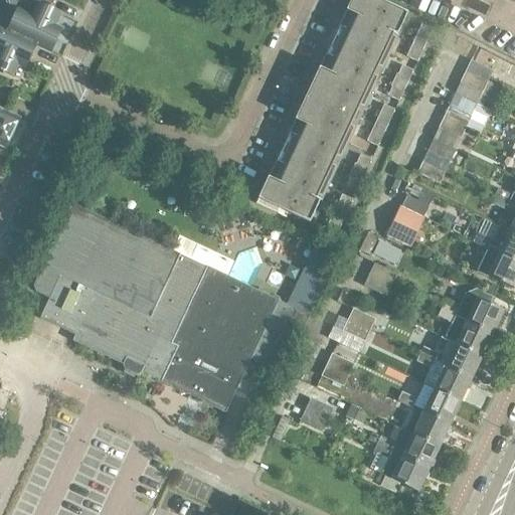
[(0,28),(50,52),(61,29),(54,26),(59,14),(29,0),(8,0),(7,3),(9,7),(17,10),(7,31),(0,27),(0,28)]
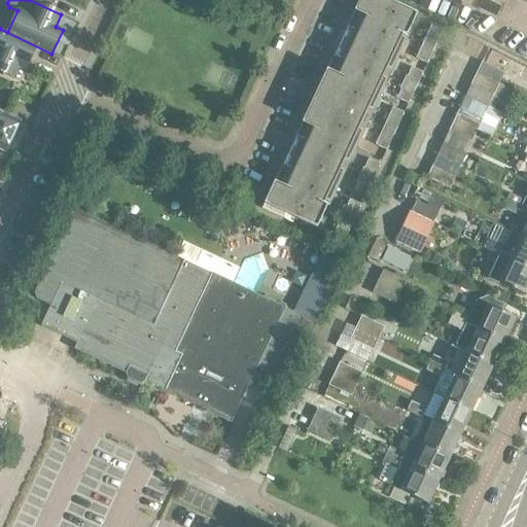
[(316,229),(417,14),(385,0),(358,0),(315,94),(312,100),(261,209),(292,223),(294,218),(316,229)]
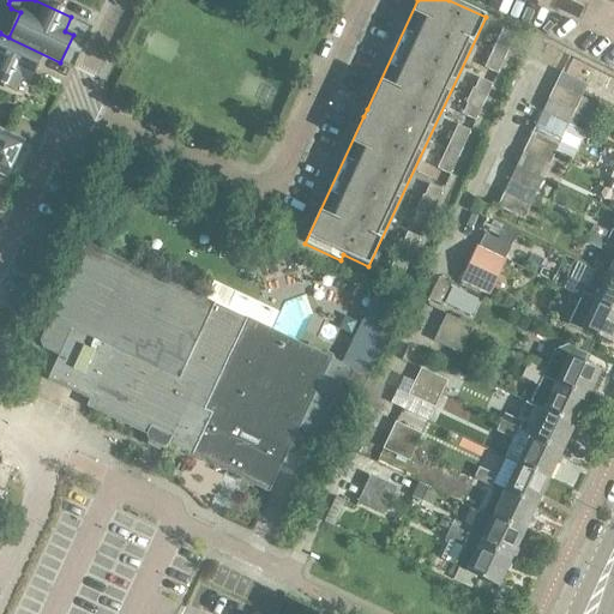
[(511,46),(516,36),(503,30),(498,40),(511,46)]
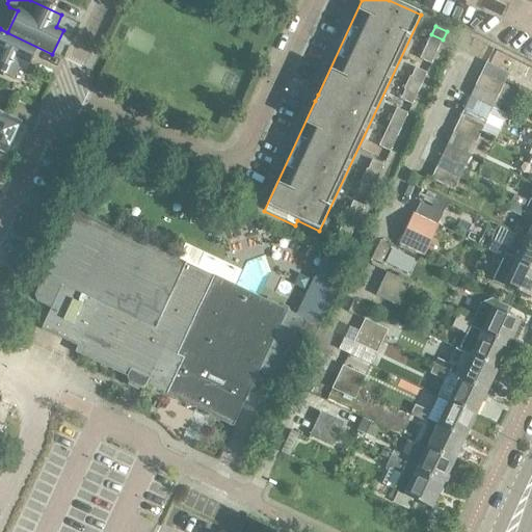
[(52,55),(52,54),(0,29),(0,73),(12,80),(18,68),(26,71),(36,48),(52,55)]
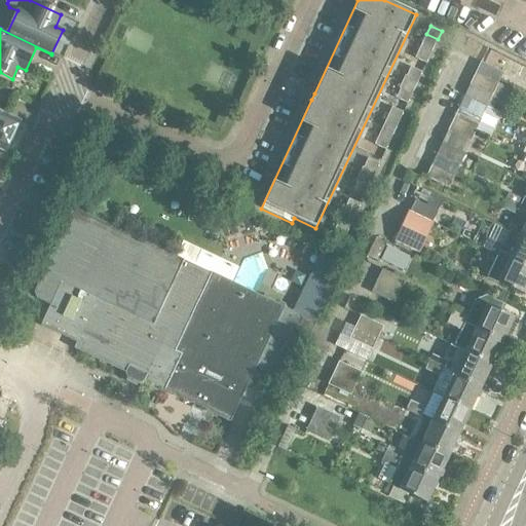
[(434,47),(438,39),(426,34),(422,42),(434,47)]
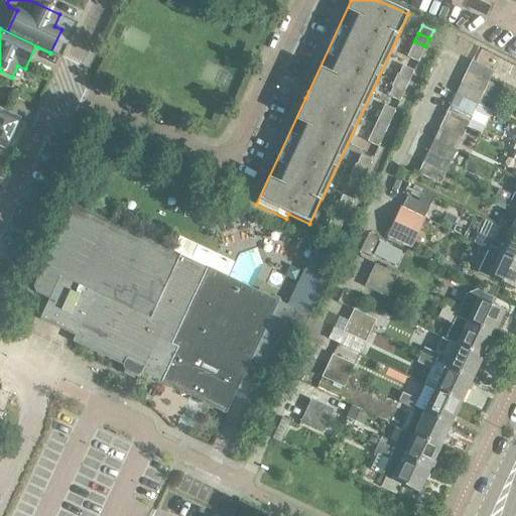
[(422,54),(425,46),(414,41),(411,49),(422,54)]
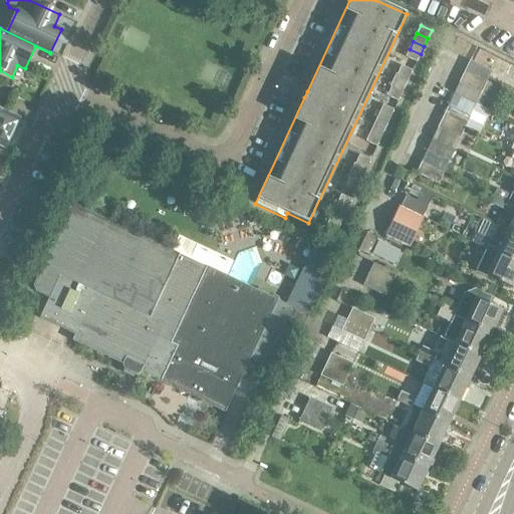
[(417,62),(421,54),(410,49),(406,57),(417,62)]
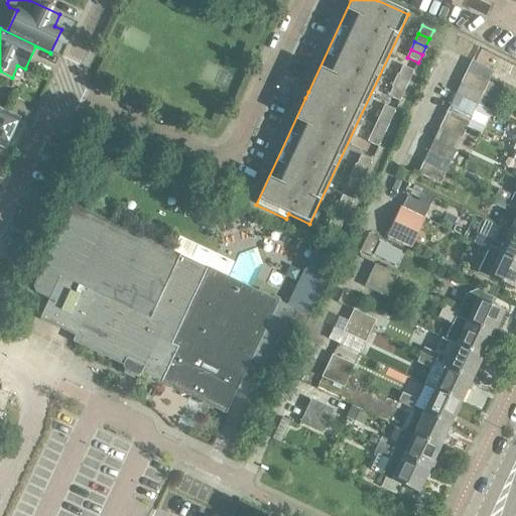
[(493,72),(472,60),(467,73),(488,83),(493,72)]
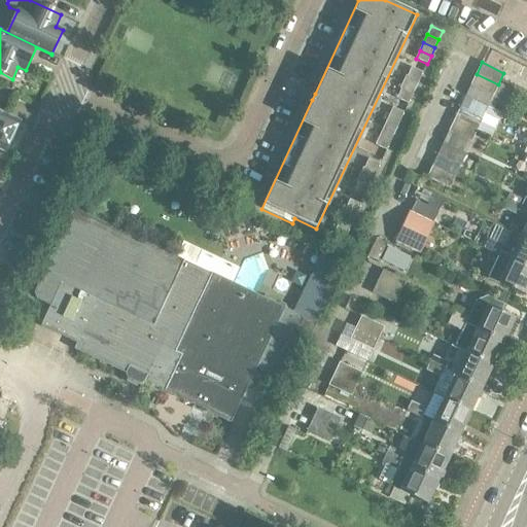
[(419,80),(423,73),(412,68),(408,75),(419,80)]
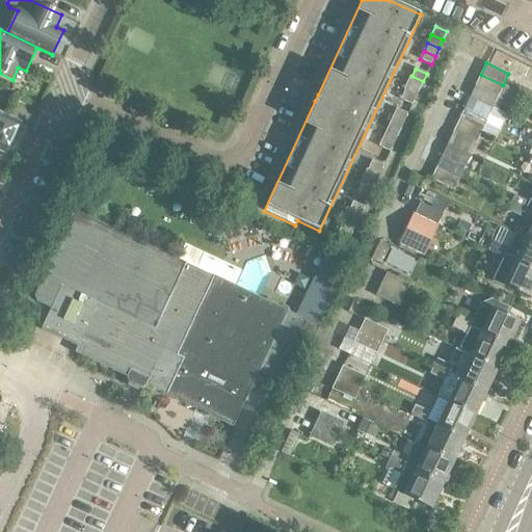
[(503,85),(481,75),(476,86),(498,97),(503,85)]
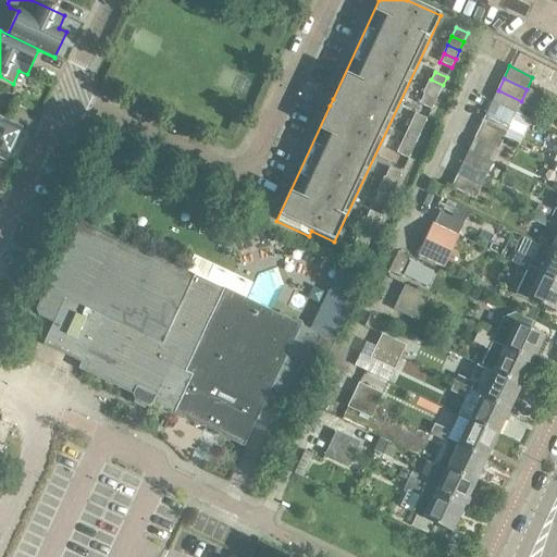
[(440,94),(443,85),(431,79),(428,88),(440,94)]
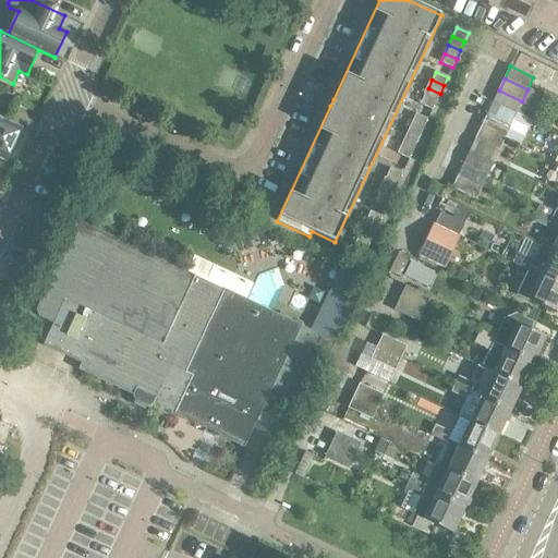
[(436,102),(440,94),(428,88),(424,97),(436,102)]
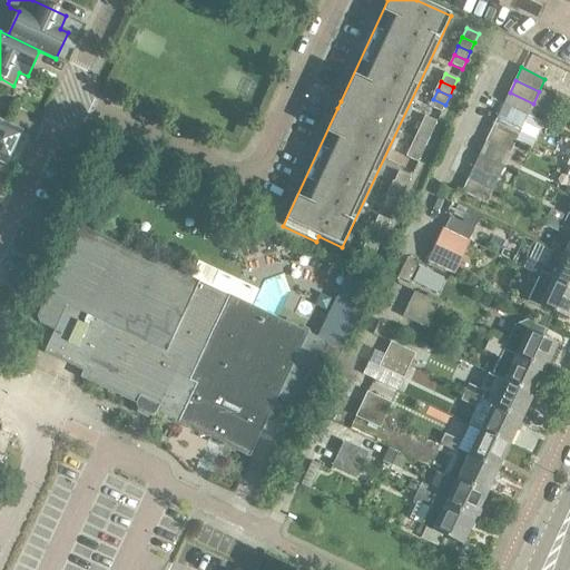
[(441,112),(445,105),(433,99),(430,107),(441,112)]
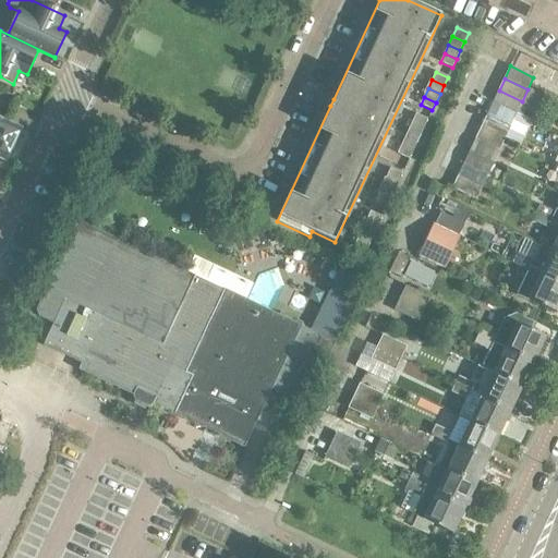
[(423,130),(427,120),(416,114),(411,124),(423,130)]
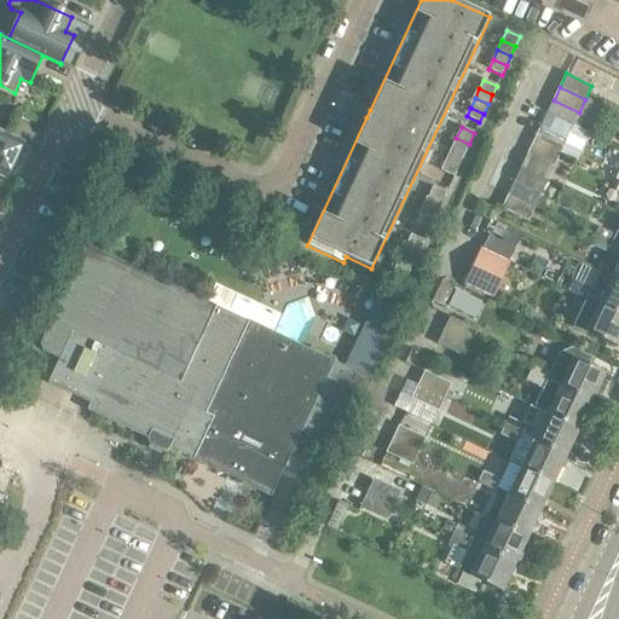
[(566,139),(543,128),(541,127),(534,140),(560,152),(566,139)]
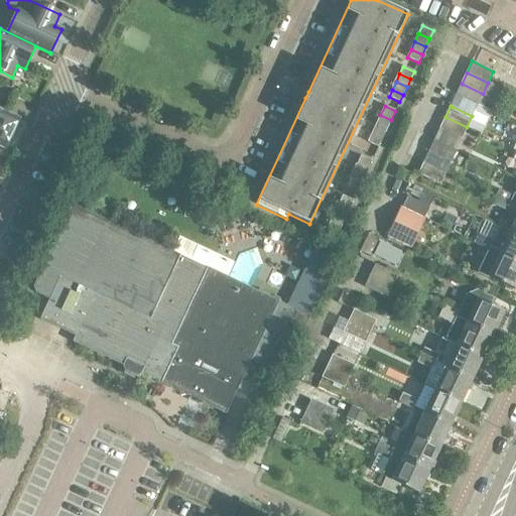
[(0,110),(0,145),(5,148),(18,119),(0,110)]
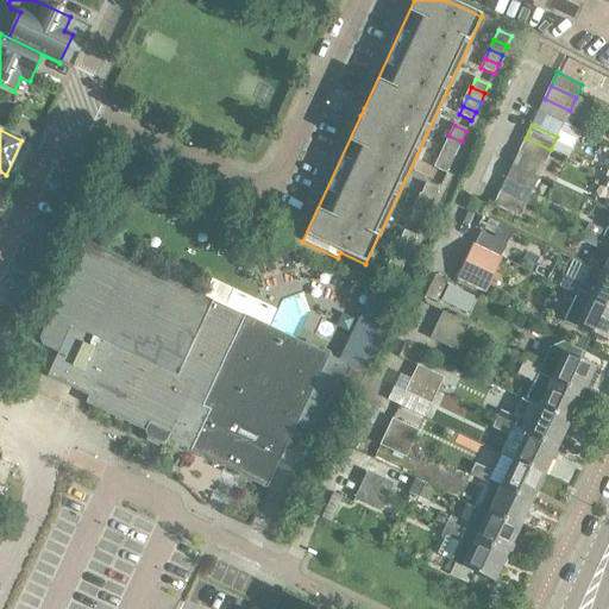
[(457,152),(462,142),(449,136),(444,146),(457,152)]
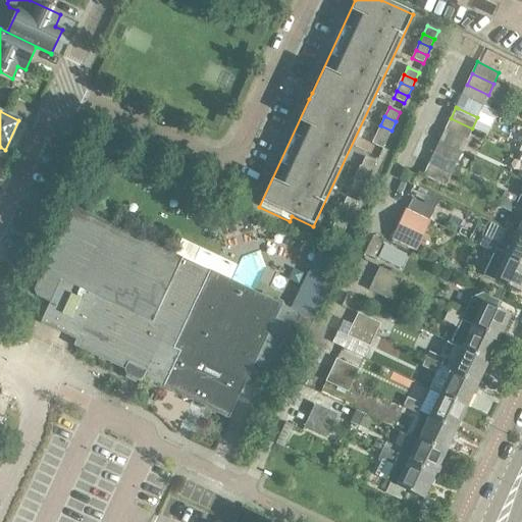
[(467,140),(472,128),(451,118),(446,129),(467,140)]
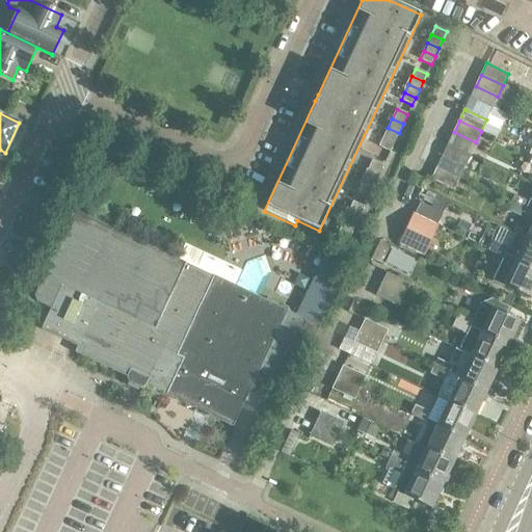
[(395,142),(399,133),(388,128),(383,137),(395,142)]
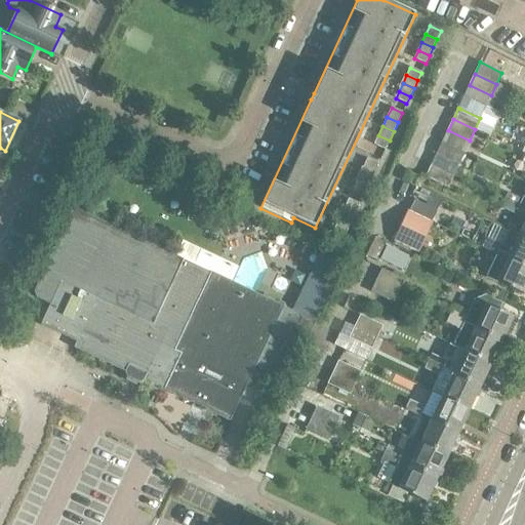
[(385,150),(390,140),(378,135),(373,145),(385,150)]
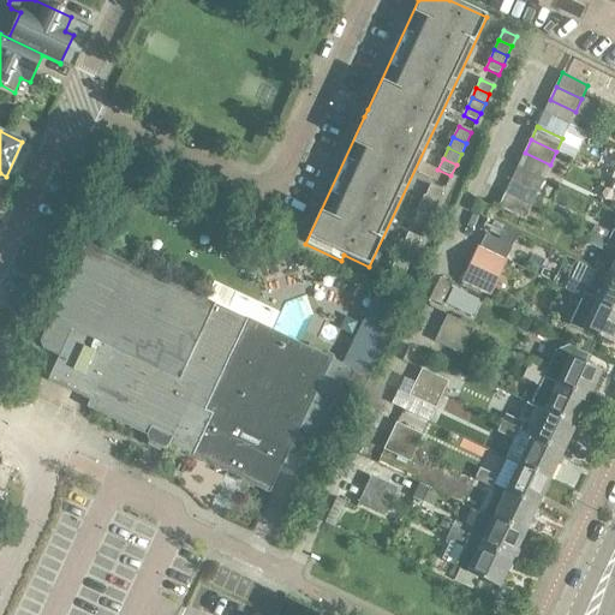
[(537,192),(512,180),(506,193),(531,206),(537,192)]
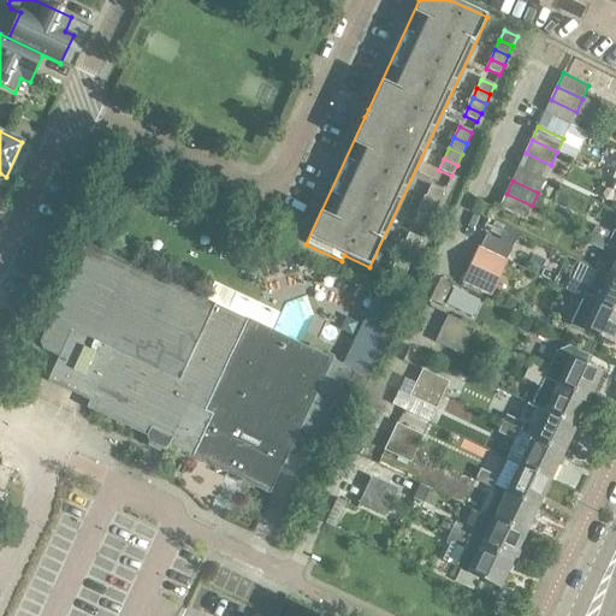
[(439,202),(444,193),(431,187),(427,196),(439,202)]
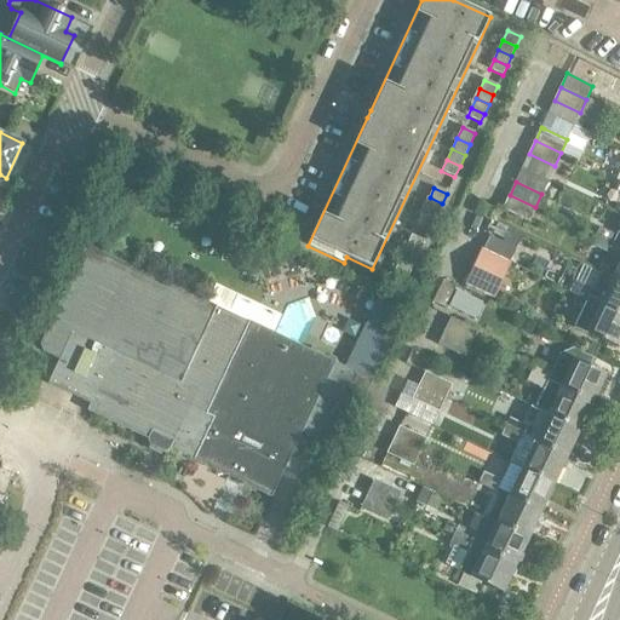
[(529,220),(535,207),(510,195),(503,208),(529,220)]
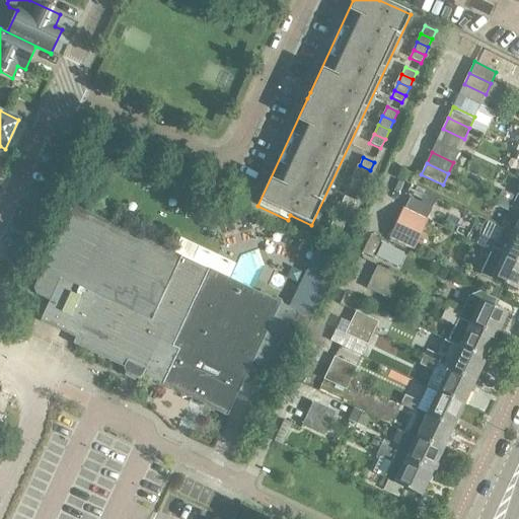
[(472,163),(467,172),(473,174),(478,165),(472,163)]
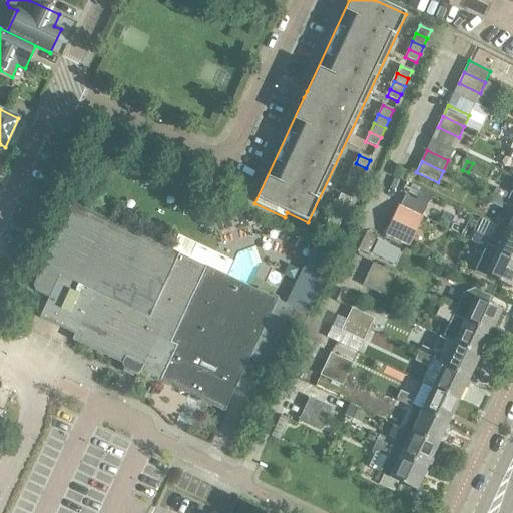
[(366,168),(356,163),(352,170),(363,175),(366,168)]
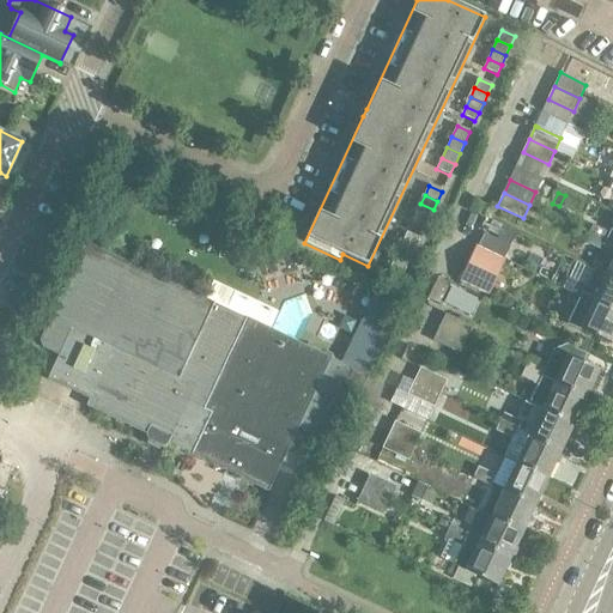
[(429,219),(434,210),(420,204),(416,213),(429,219)]
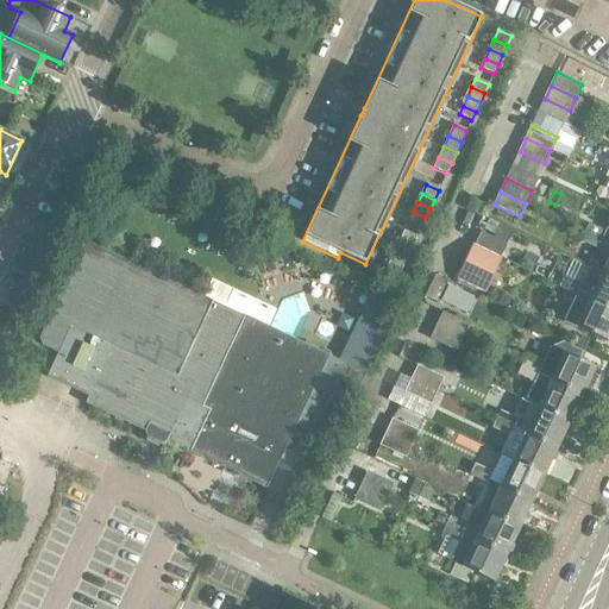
[(422,226),(426,218),(413,212),(409,220),(422,226)]
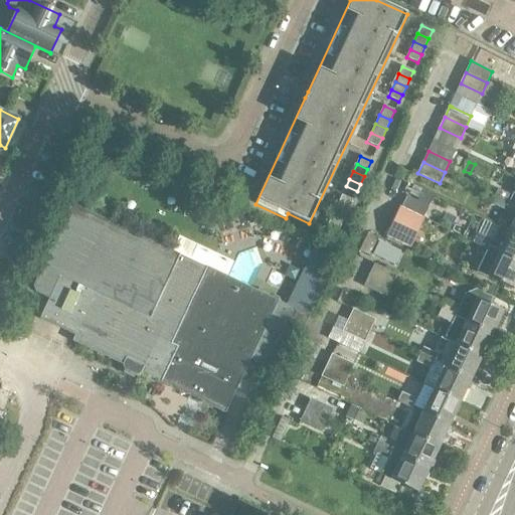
[(491,181),(488,188),(497,193),(493,200),(508,207),(511,199),(514,201),(514,190),(514,192),(491,181)]
